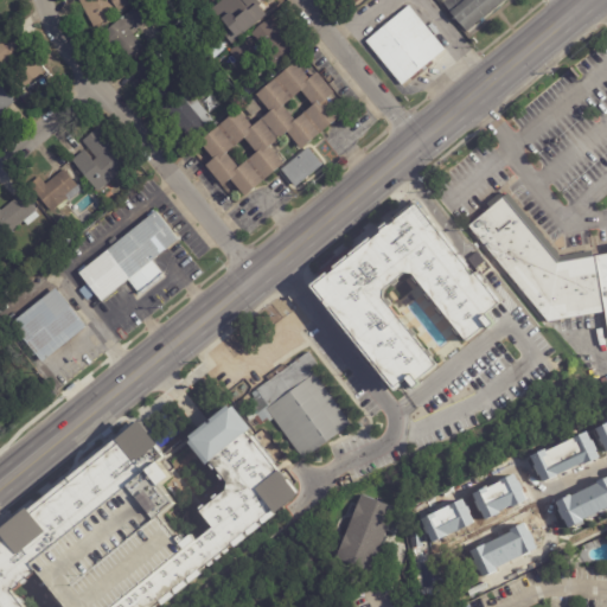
[(126,0),(129,5),(119,11),(120,12),(109,18),(110,19),(94,29),(78,0),(126,0)]
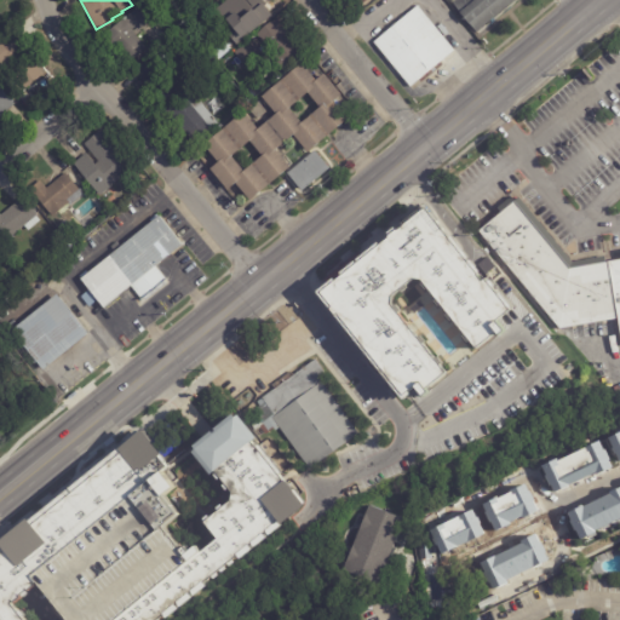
[(223,0),(257,0),(265,17),(231,34),(216,4),(223,0)]
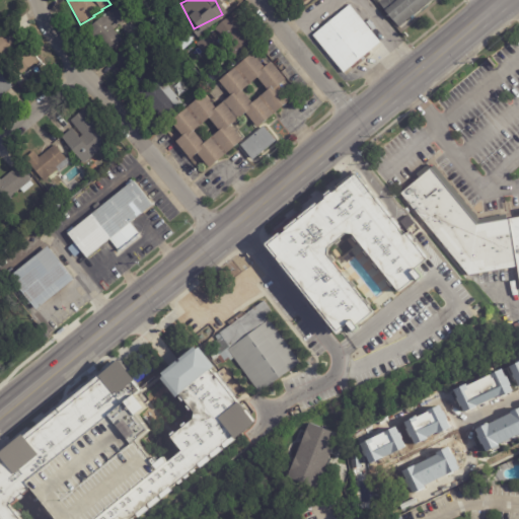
[(435,0),(401,29),(394,21),(393,22),(385,12),(386,12),(381,5),(386,0),(435,0)]
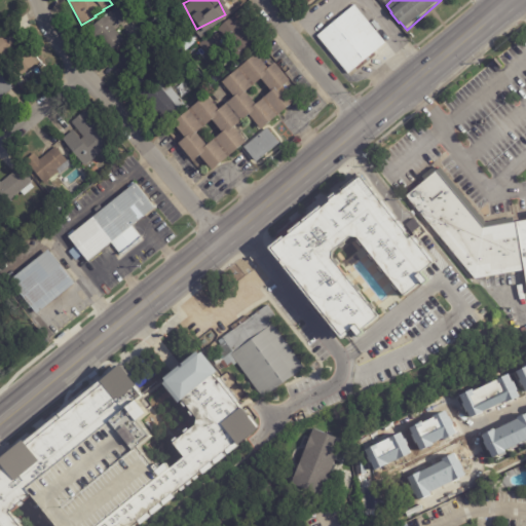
[(127,17),(113,29),(123,41),(110,53),(99,40),(97,41),(87,31),(118,5),(128,16),(127,17)]
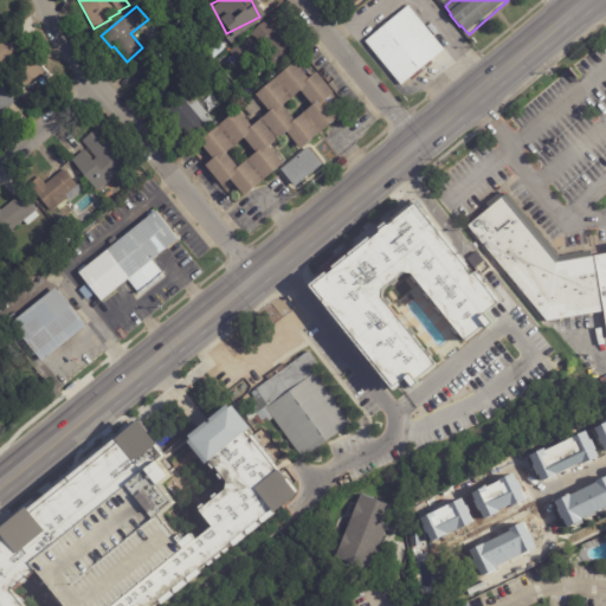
[(365,42),(408,6),(444,50),(431,62),(432,64),(412,82),(408,79),(401,85),(365,42)]
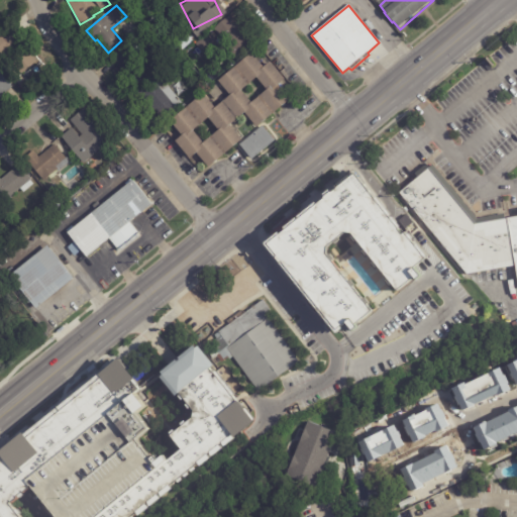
[(230,16),(241,29),(239,31),(251,45),(235,59),(234,57),(233,58),(229,50),(230,49),(225,43),(220,47),(215,41),(220,37),(214,29),(230,16)]
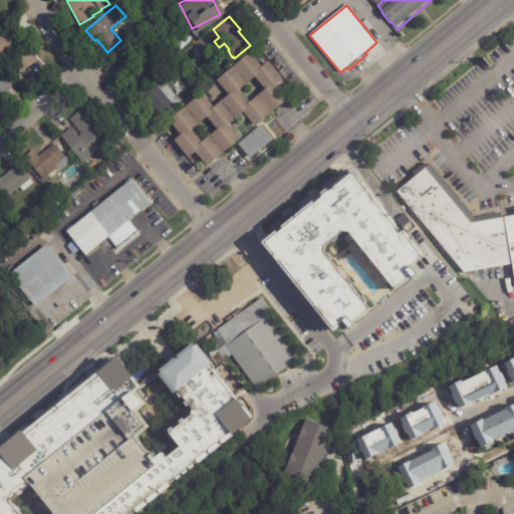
[(8,27),(36,63),(21,74),(15,67),(8,72),(0,61),(0,32),(8,27)]
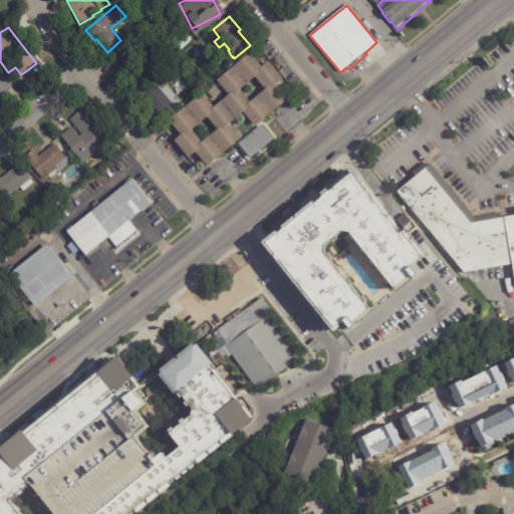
[(207,33),(216,44),(203,55),(194,44),(207,33)]
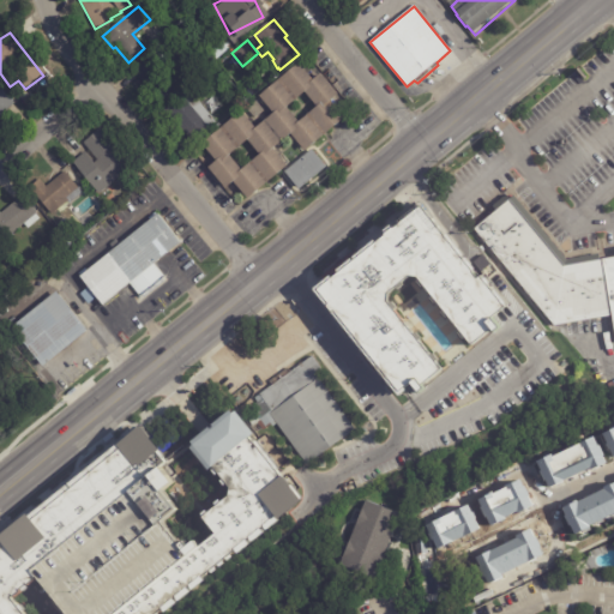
[(179,86),(160,102),(132,70),(152,53),(152,54),(160,49),(169,62),(163,67),(179,86)]
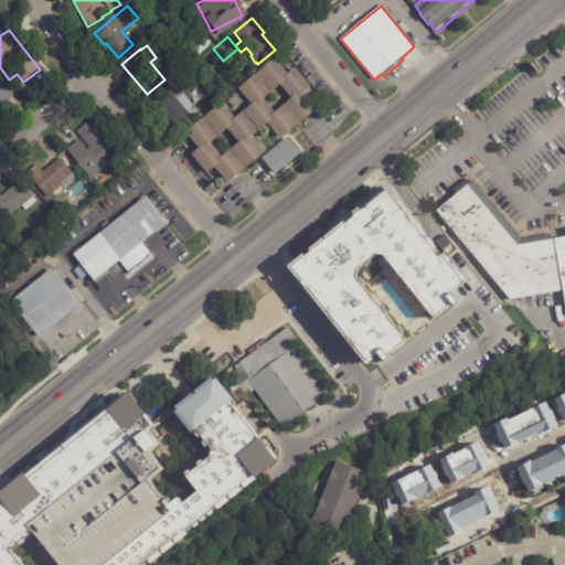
[(281,67),(287,74),(295,68),(310,87),(302,93),(317,109),(279,140),(266,124),(251,137),(263,153),(226,183),(214,168),(206,174),(190,155),(198,149),(184,132),(221,103),(234,118),(251,105),(236,88),(241,85),(242,86),(274,59),(281,67)]
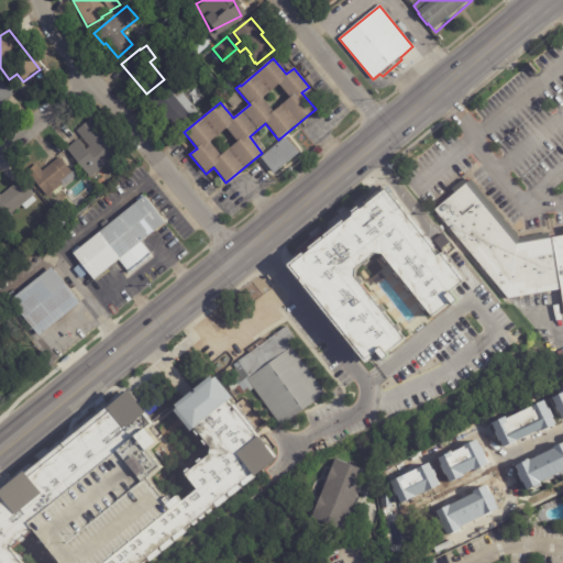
[(0,79),(12,96),(0,105),(0,79)]
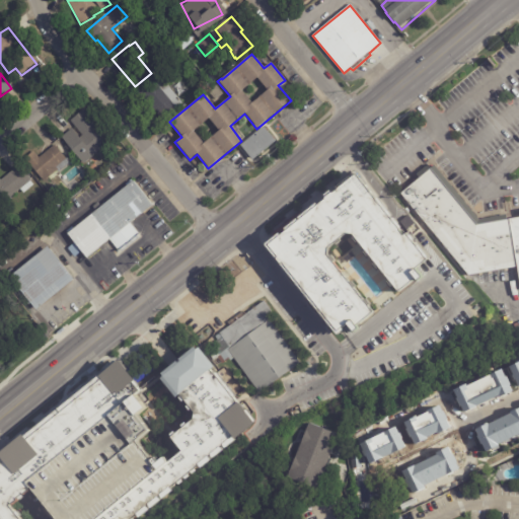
[(148,107),(137,94),(159,75),(168,87),(172,87),(180,80),(191,91),(179,100),(182,103),(163,120),(151,106),(149,108),(148,107)]
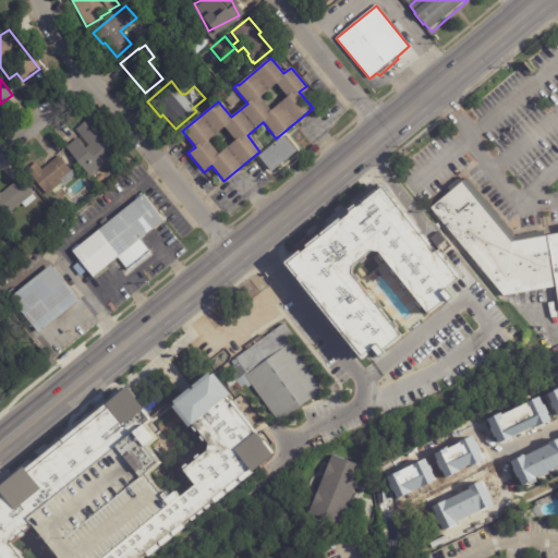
[(223,99),(232,93),(240,101),(231,108),(223,99)]
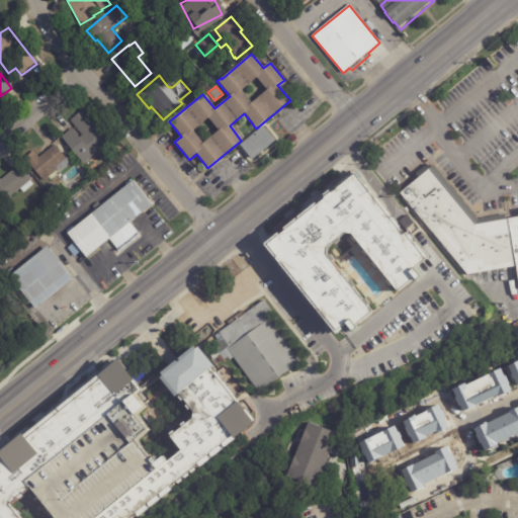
[(61,138),(71,128),(78,138),(81,136),(70,121),(83,109),(110,142),(83,164),(61,138)]
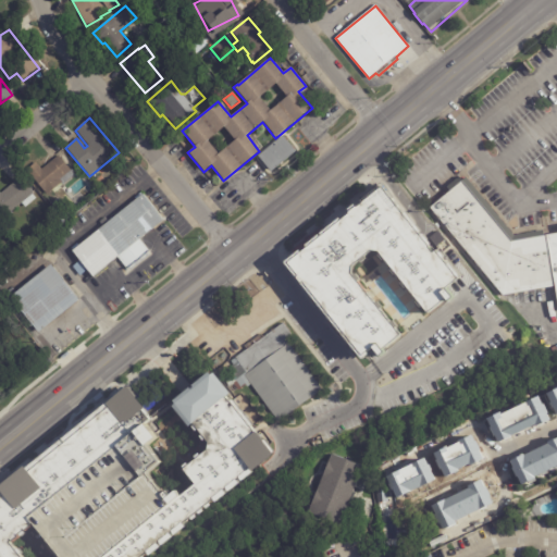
[(282,136),(295,152),(271,173),(258,157),(282,136)]
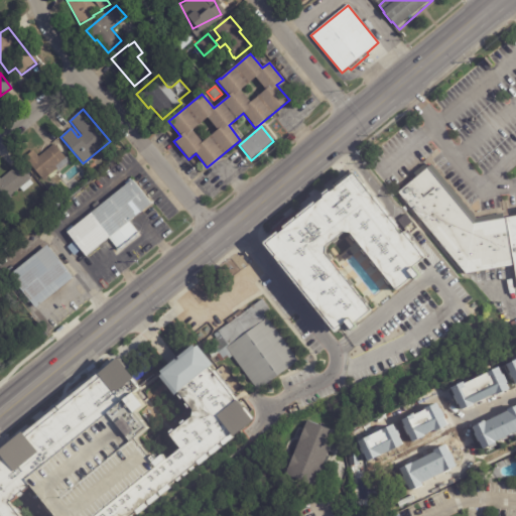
[(63,157),(65,158),(56,165),(58,168),(42,181),(37,175),(35,177),(29,170),(31,168),(23,158),(32,151),(38,157),(53,144),(63,157)]
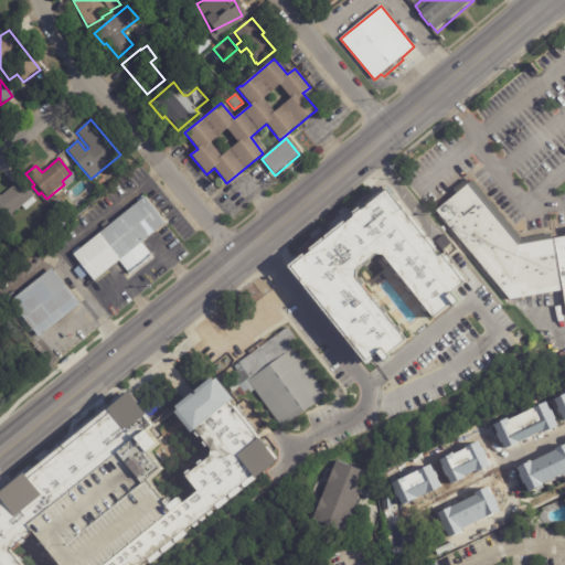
[(0,196),(14,185),(19,181),(33,198),(32,198),(36,202),(24,211),(21,206),(2,223),(0,220),(0,196)]
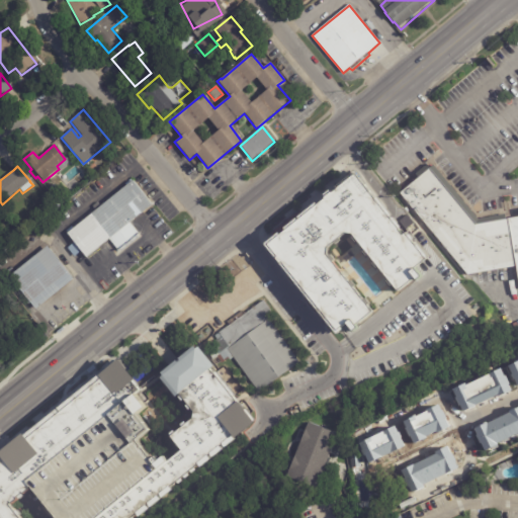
[(517,279),(516,268),(467,276),(400,194),(434,166),(479,220),(506,216),(507,220),(517,218),(517,279)]
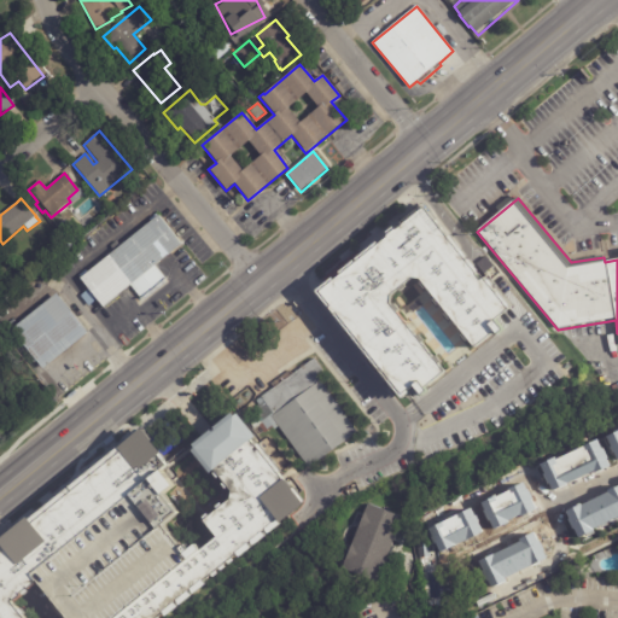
[(324,287),(431,205),(512,309),(479,339),(421,274),(391,296),(448,366),(409,397),(324,287)]
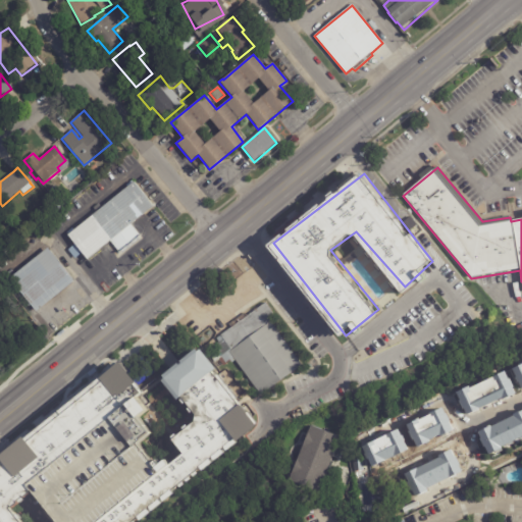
[(48,191),(56,185),(63,195),(55,201),(48,191)]
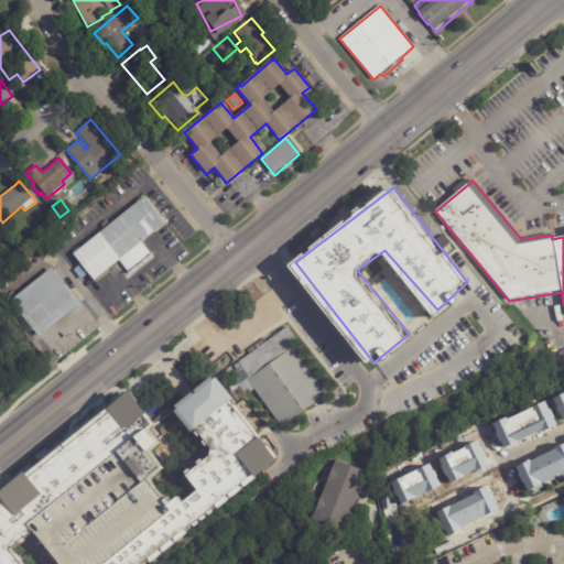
[(165,226),(147,241),(156,255),(149,260),(131,274),(130,273),(125,278),(115,267),(94,283),(88,277),(82,282),(74,273),(82,267),(74,257),(144,199),(165,226)]
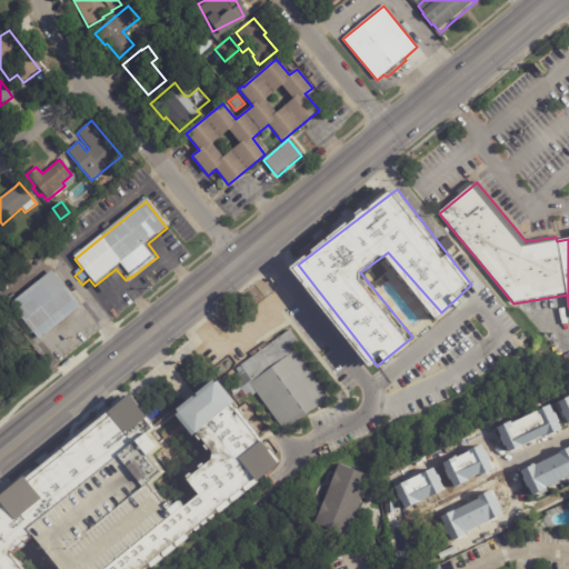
[(59,240),(63,247),(55,255),(49,248),(59,240)]
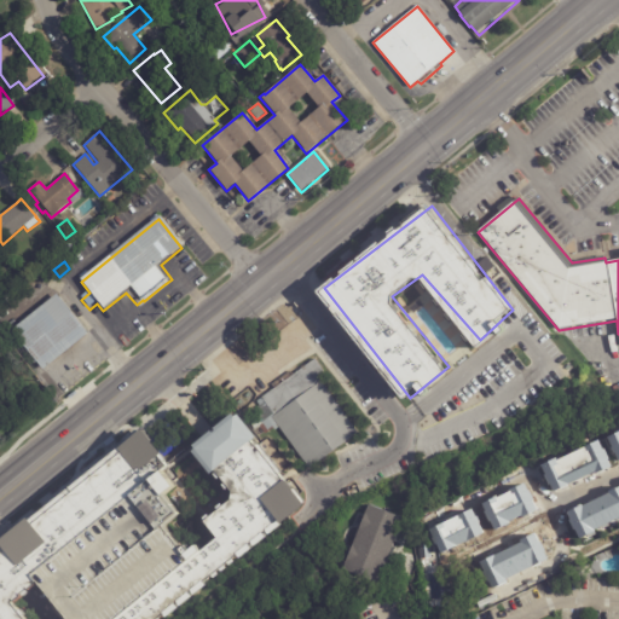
[(57,298),(87,335),(41,372),(10,331),(56,295),(57,298)]
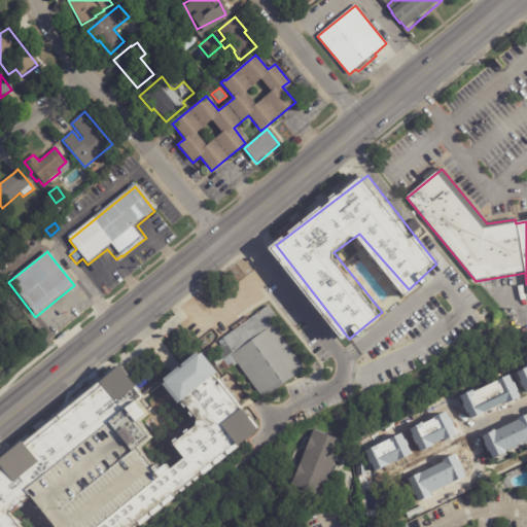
[(272,310),(276,315),(271,319),(275,324),(274,325),(305,367),(262,397),(242,369),(241,369),(240,366),(238,362),(232,367),(231,365),(222,372),(218,365),(217,366),(213,360),(217,351),(217,350),(220,348),(219,346),(221,345),(218,341),(234,329),(231,326),(239,321),(241,324),(244,322),(242,319),(247,315),(249,318),(268,305),(272,310)]
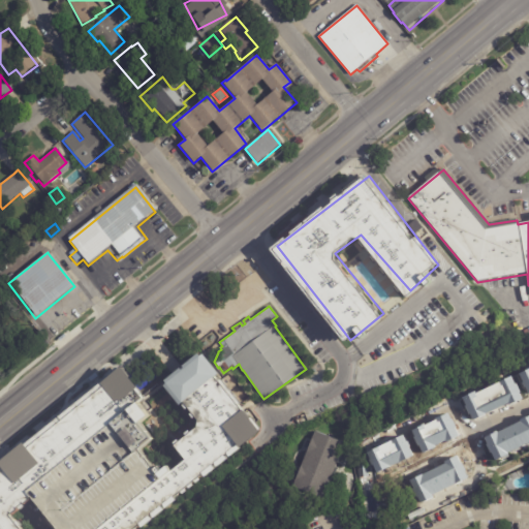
[(0,528),(0,468),(3,467),(4,468),(0,463),(26,443),(27,444),(103,381),(103,382),(123,367),(139,387),(139,389),(144,393),(142,395),(145,398),(139,402),(150,415),(142,423),(154,439),(141,449),(156,469),(160,466),(163,470),(168,466),(173,471),(187,460),(175,445),(176,445),(174,443),(179,439),(180,442),(188,436),(186,434),(190,430),(192,433),(198,427),(198,419),(196,417),(194,418),(191,414),(192,413),(189,409),(187,409),(184,405),(185,404),(184,403),(181,405),(165,385),(167,383),(165,380),(181,368),(182,370),(185,368),(183,366),(198,353),(201,356),(205,353),(220,373),(215,377),(218,381),(221,379),(241,403),(239,405),(244,410),(245,409),(251,418),(252,417),(261,429),(260,430),(261,431),(243,446),(230,457),(228,455),(226,457),(228,459),(218,467),(217,465),(215,467),(217,468),(206,477),(204,475),(200,477),(201,479),(197,484),(196,481),(193,483),(195,486),(191,489),(189,487),(187,489),(188,491),(184,494),(183,492),(176,497),(178,500),(167,508),(164,506),(163,507),(165,510),(155,518),(153,516),(152,517),(154,520),(144,528),(142,526),(137,528),(58,528),(44,512),(42,510),(40,510),(37,506),(37,503),(34,500),(33,499),(25,505),(26,506),(22,510),(21,509),(13,515),(12,514),(10,515),(17,522),(19,521),(22,525),(20,527),(21,528),(0,528)]
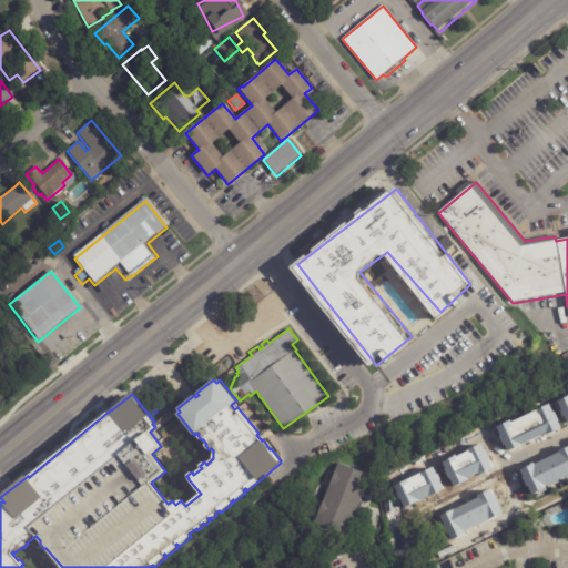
[(366,485),(346,535),(314,521),(338,462),(371,475),(366,485)]
